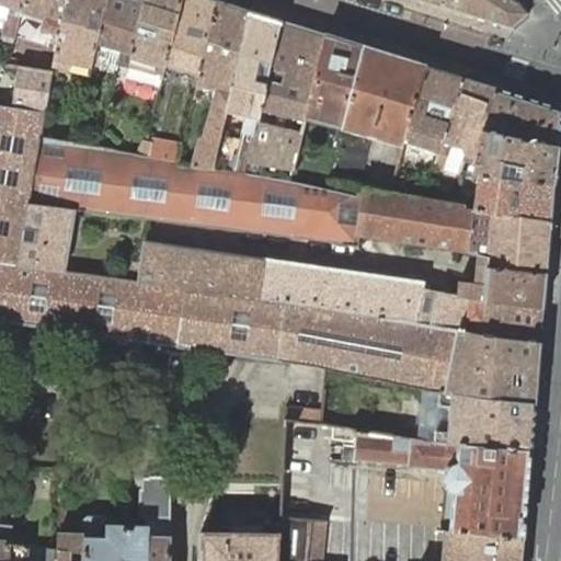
[(21,12),(21,11),(23,0),(0,0),(0,7),(9,9),(6,21),(1,34),(14,37),(19,23),(19,19),(21,12)]
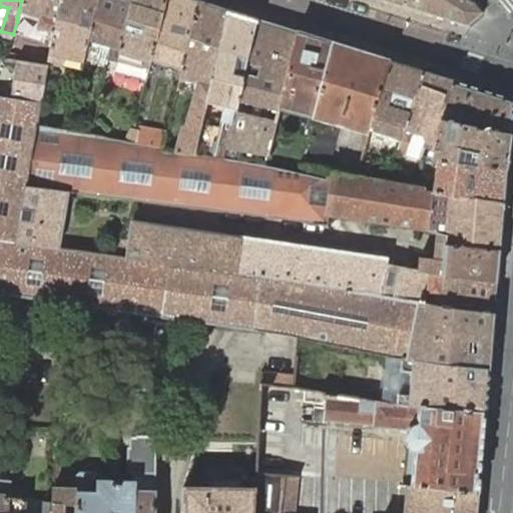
[(55,31),(61,0),(21,0),(19,10),(41,16),(39,23),(39,27),(55,31)]
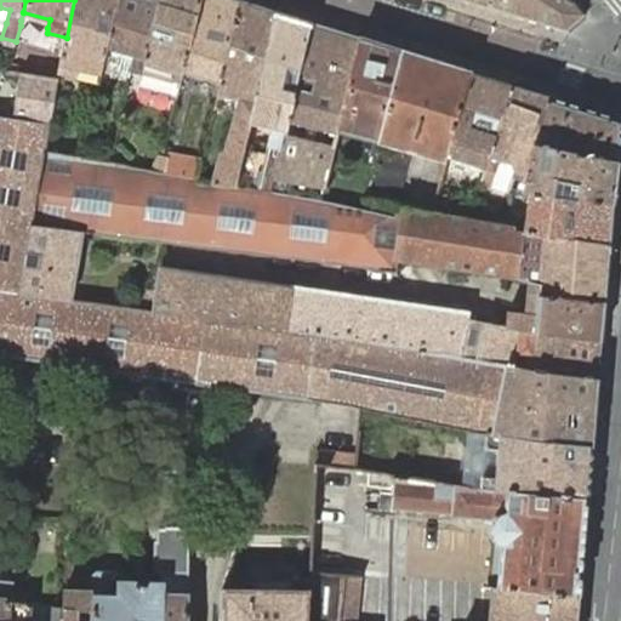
[(78,68),(102,74),(104,63),(108,50),(119,0),(74,0),(67,38),(60,72),(75,77),(78,68)]
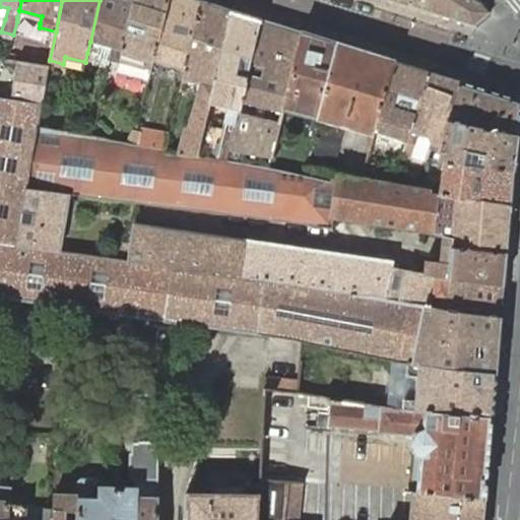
[(121,50),(133,0),(100,0),(90,42),(113,48),(121,50)]
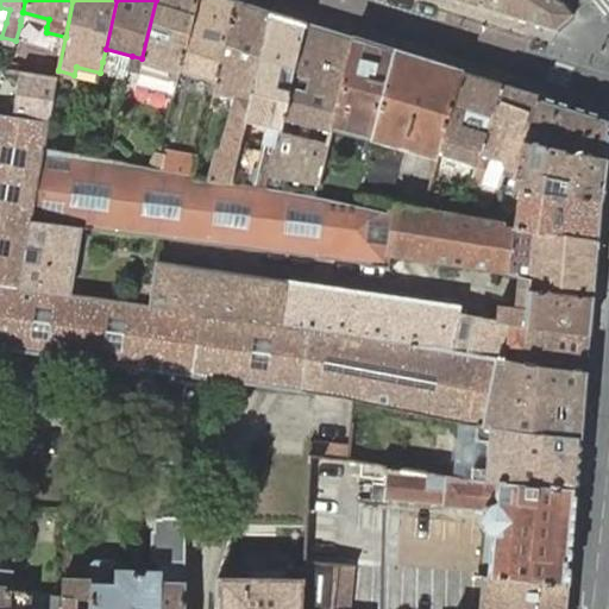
[(132,56),(130,69),(139,71),(140,70),(156,0),(142,58),(132,56)]
